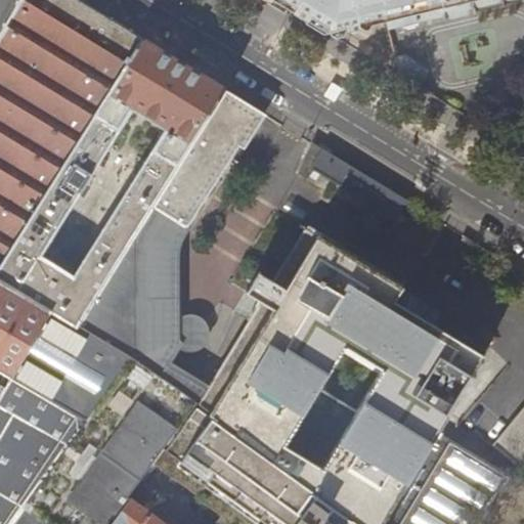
[(0,0),(0,36),(20,0),(0,0)]
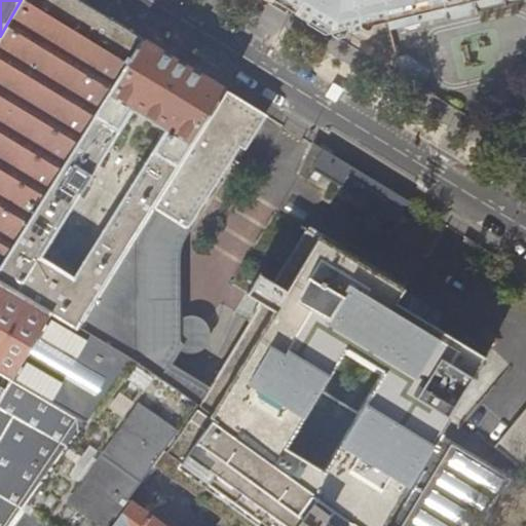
[(77,0),(21,0),(0,36),(0,267),(143,40),(120,26),(77,0)]
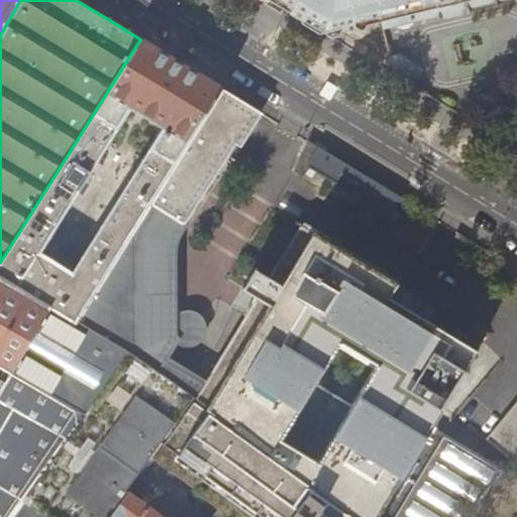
[(516,0),(269,0),(325,33),(345,29),(370,23),(382,21),(384,28),(441,14),(442,15),(447,18),(461,14),(463,9),(500,0),(516,0)]
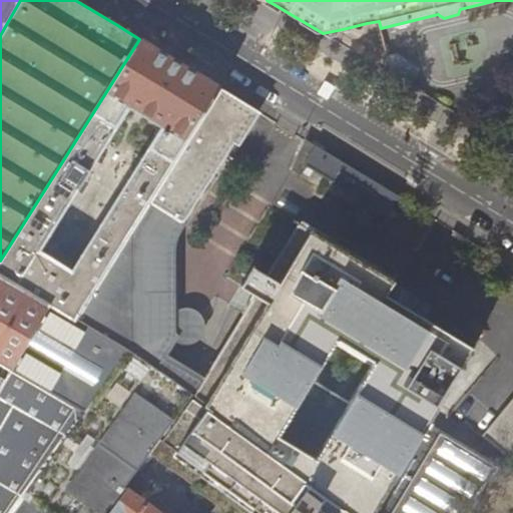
[(171,58),(145,42),(139,39),(0,261),(0,273),(75,318),(219,88),(192,71),(171,58)]
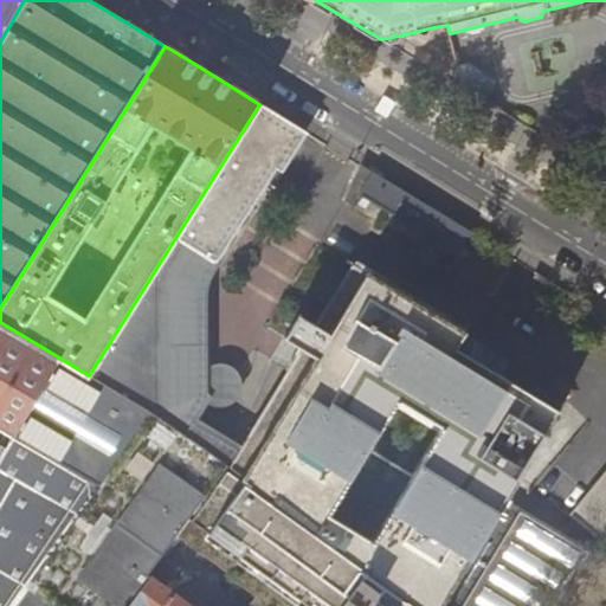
[(469,65),(458,66),(462,83),(484,97),(492,85),(492,84),(492,82),(491,81),(490,78),(469,65)]
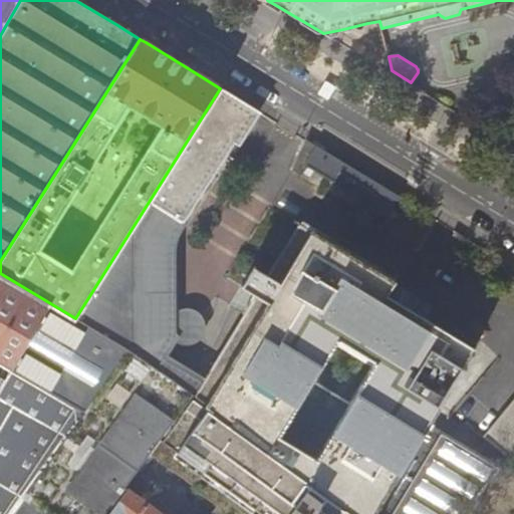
[(191,398),(201,383),(164,359),(177,338),(172,326),(170,238),(180,221),(182,222),(255,109),(250,106),(220,88),(75,318),(126,352),(191,398)]
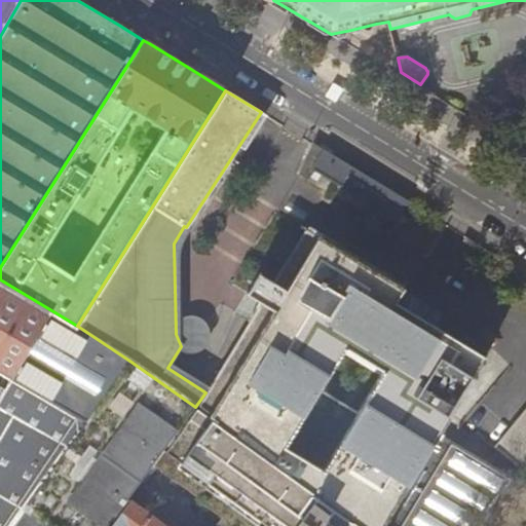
[(317,146),(311,158),(316,161),(312,170),(378,210),(379,215),(382,218),(384,220),(390,221),(396,219),(398,217),(400,214),(413,215),(419,208),(413,204),(317,146)]
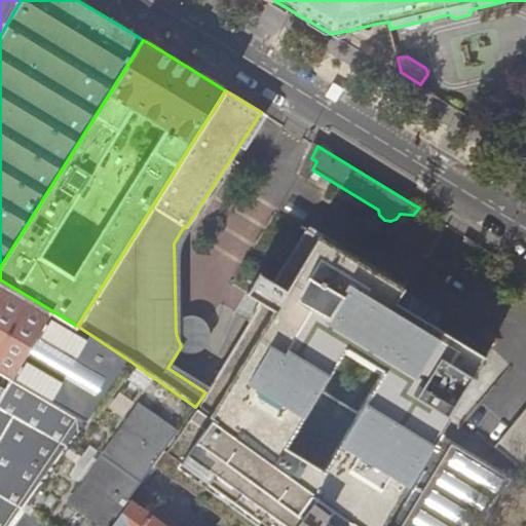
[(205,392),(195,407),(364,525),(382,525),(486,358),(409,311),(396,304),(404,290),(304,230),(271,285),(257,275),(245,295),(260,304),(205,392)]
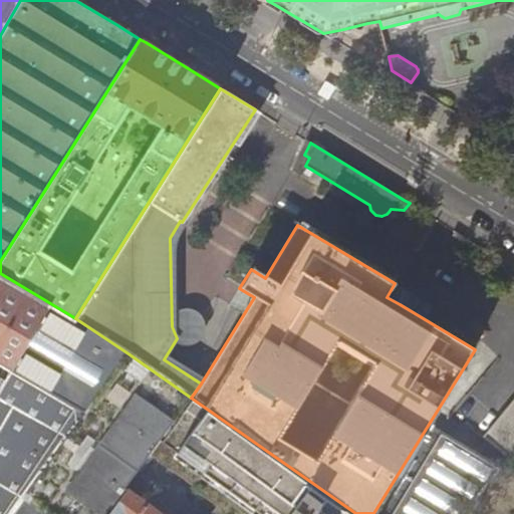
[(0,402),(64,440),(126,352),(75,318),(0,273),(0,402)]
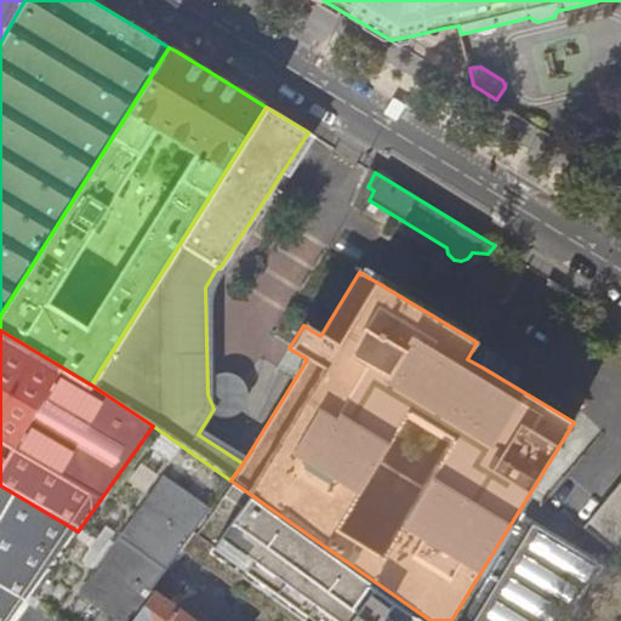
[(58,620),(125,620),(152,587),(160,575),(172,558),(181,547),(194,529),(231,480),(153,426),(78,531),(30,599),(60,620),(58,620)]
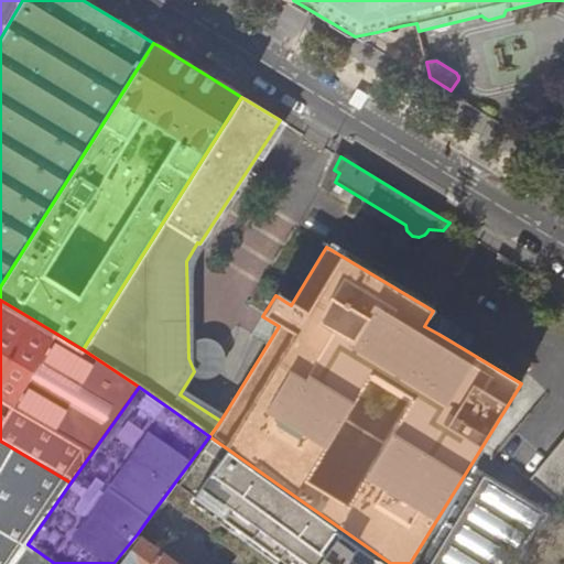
[(176,480),(164,497),(174,503),(203,524),(212,530),(209,533),(230,548),(238,554),(231,563),(390,563),(209,436),(176,480)]
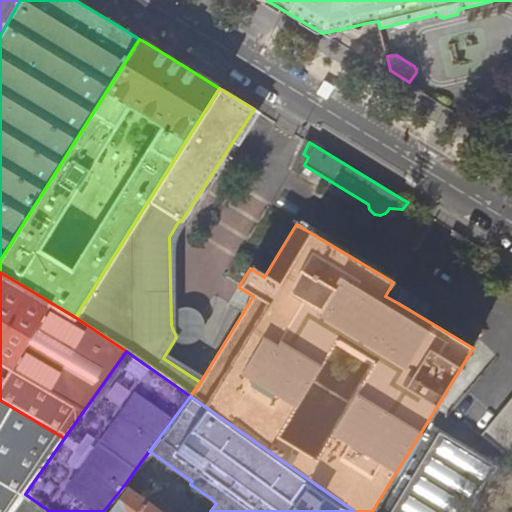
[(511,398),(482,436),(507,455),(511,449),(511,398)]
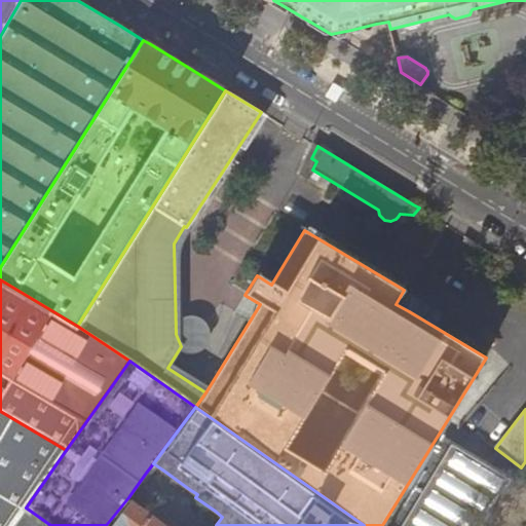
[(0,525),(11,525),(26,508),(66,450),(0,411),(0,525)]
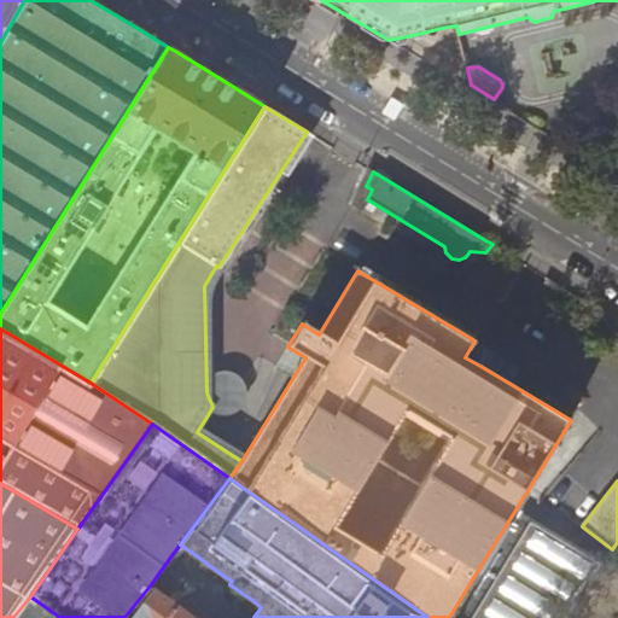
[(534,523),(476,617),(557,617),(600,565),(534,523)]
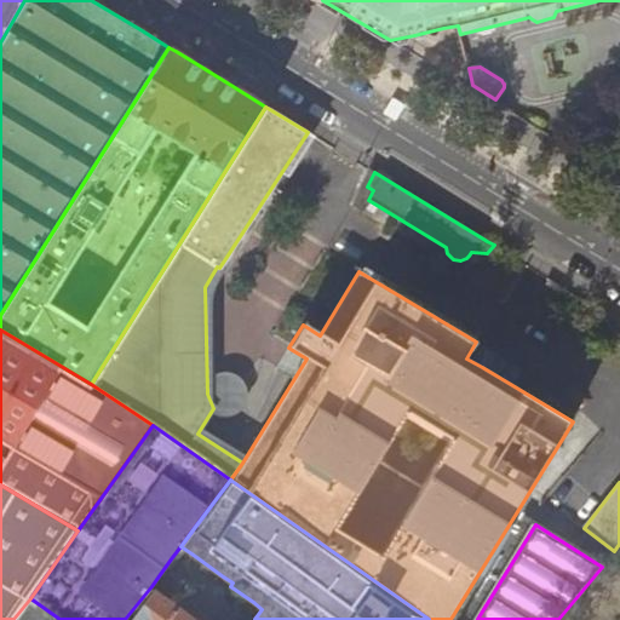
[(558,619),(619,619),(619,544),(614,551),(602,567),(558,619)]
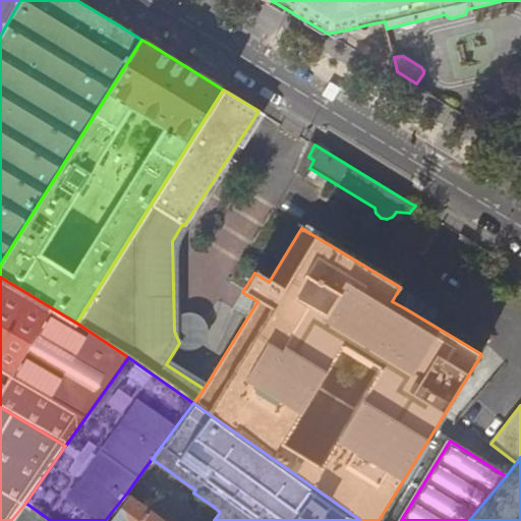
[(127,493),(105,520),(165,520),(133,498),(127,493)]
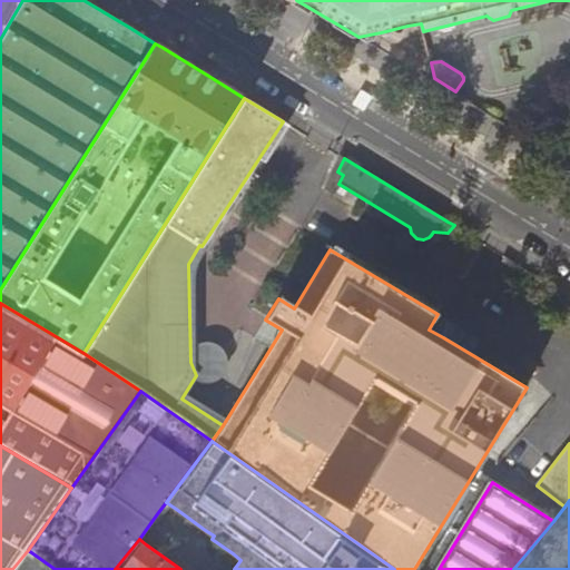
[(53,569),(55,569),(28,550),(12,569),(53,569)]
